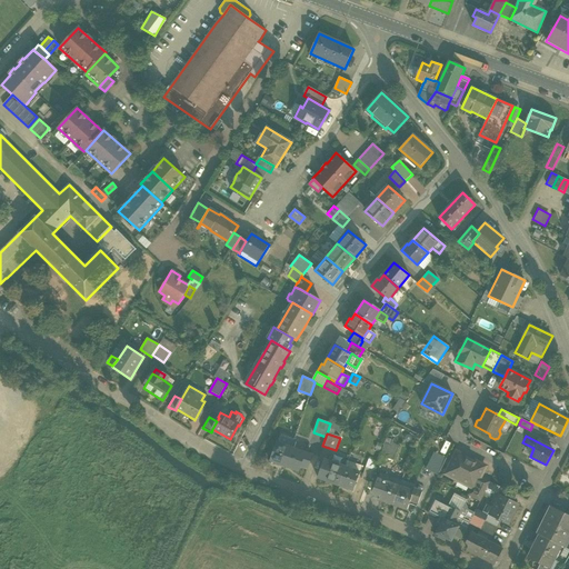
[(521,447),(511,441),(506,450),(517,456),(521,447)]
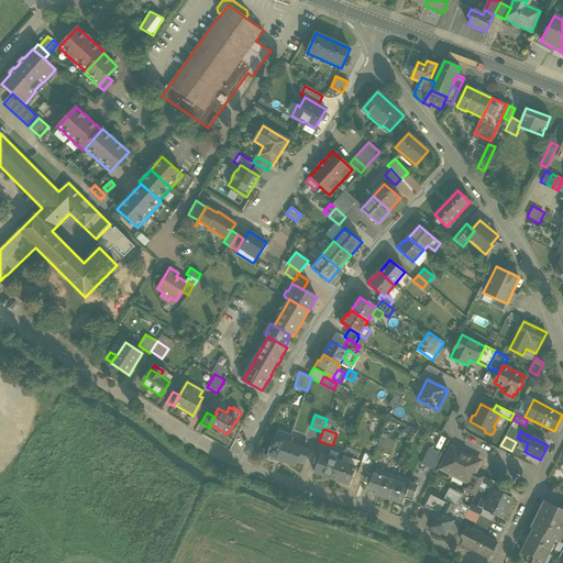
[(288,443),(274,438),(267,455),(282,461),(288,443)]
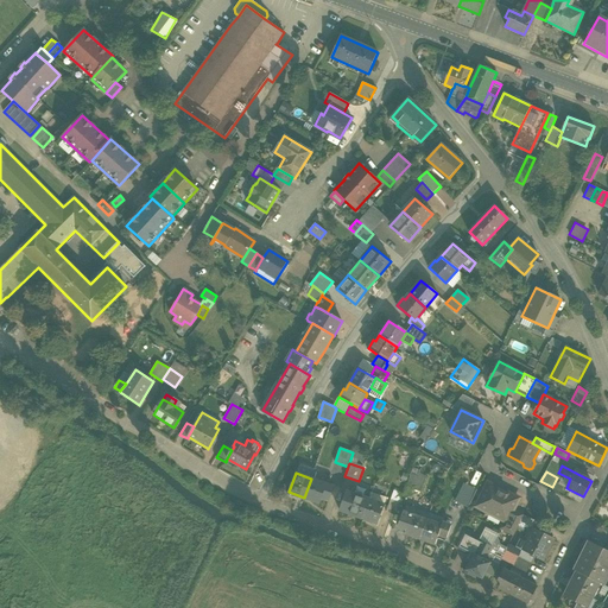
[(425,477),(411,473),(406,487),(420,492),(425,477)]
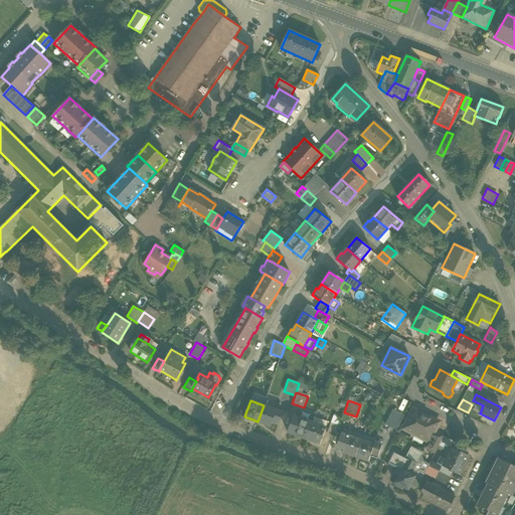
[(277,409),(264,405),(258,421),(271,425),(273,420),(277,409)]
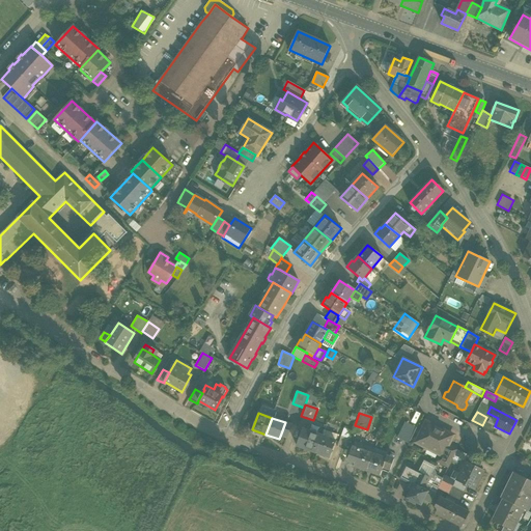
[(291,425),(285,422),(281,434),(287,436),(291,425)]
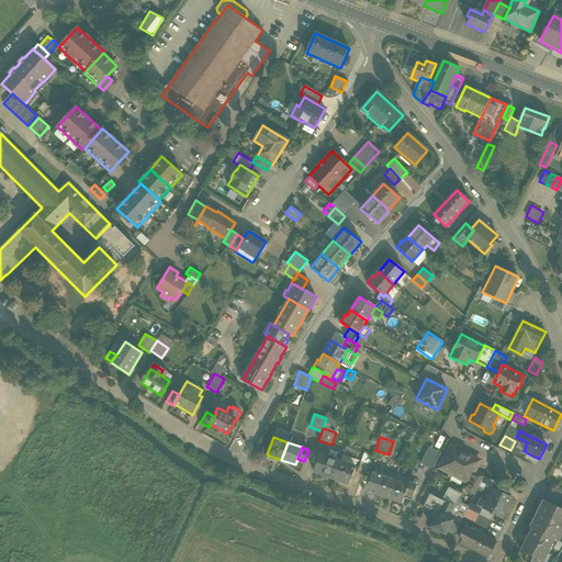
[(440,452),(428,447),(420,463),(433,469),(440,452)]
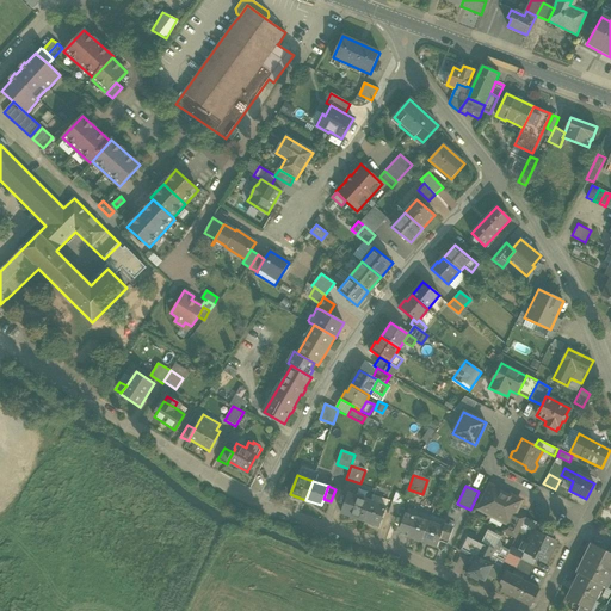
[(520,501),(491,486),(479,508),(491,514),(492,512),(507,520),(510,523),(516,512),(520,501)]
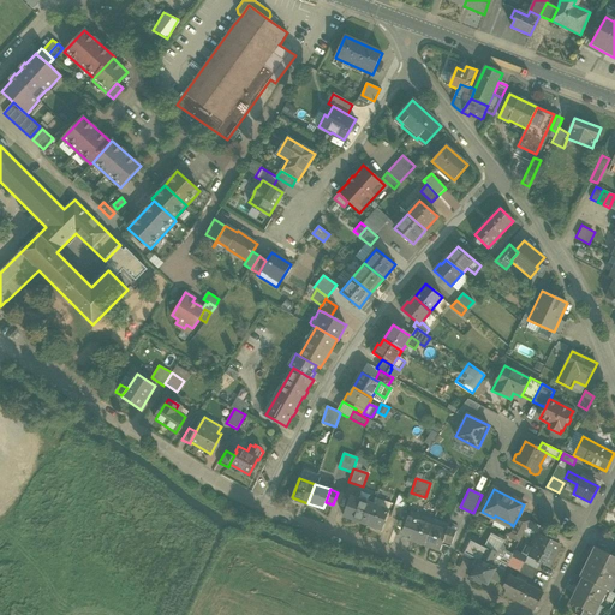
[(358,500),(351,497),(344,517),(351,519),(358,500)]
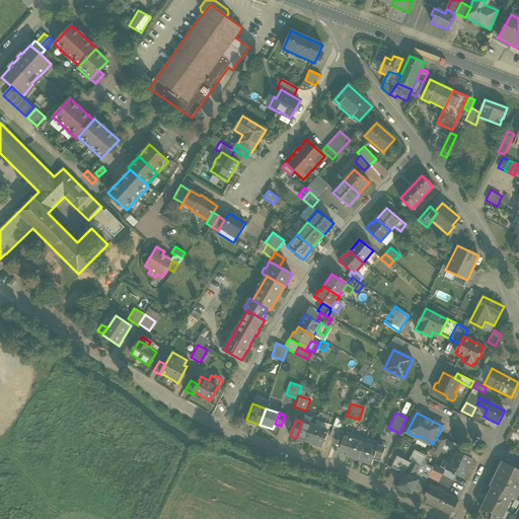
[(330,425),(317,421),(315,426),(327,431),(330,425)]
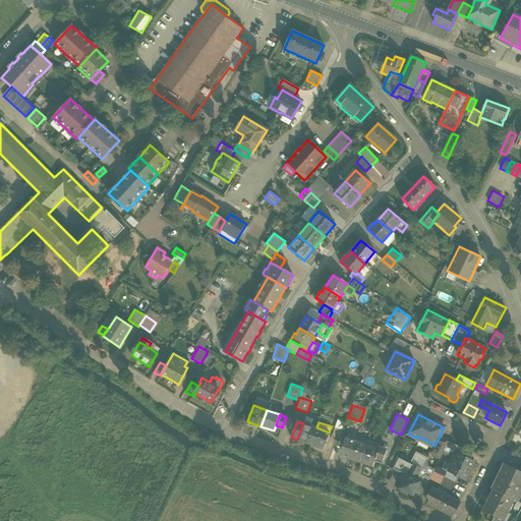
[(316,427),(303,423),(297,440),(310,444),(316,427)]
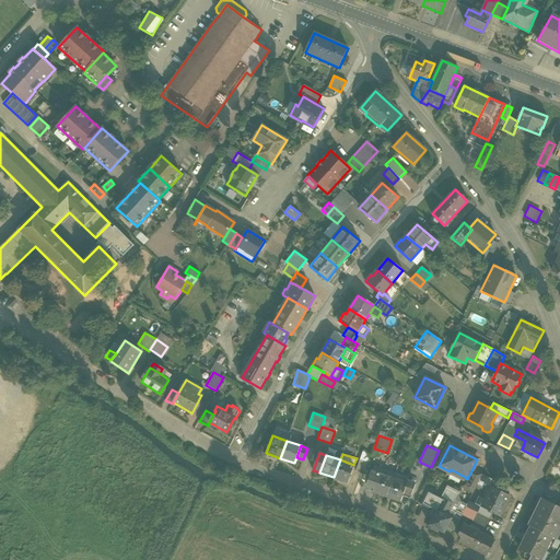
[(353,465),(340,459),(334,477),(347,482),(353,465)]
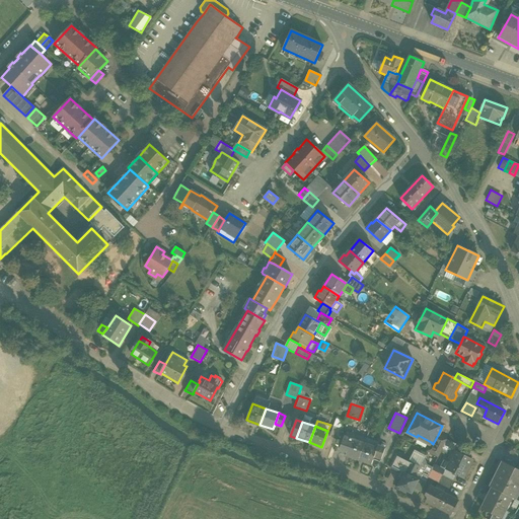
[(340,428),(334,426),(329,437),(336,439),(340,428)]
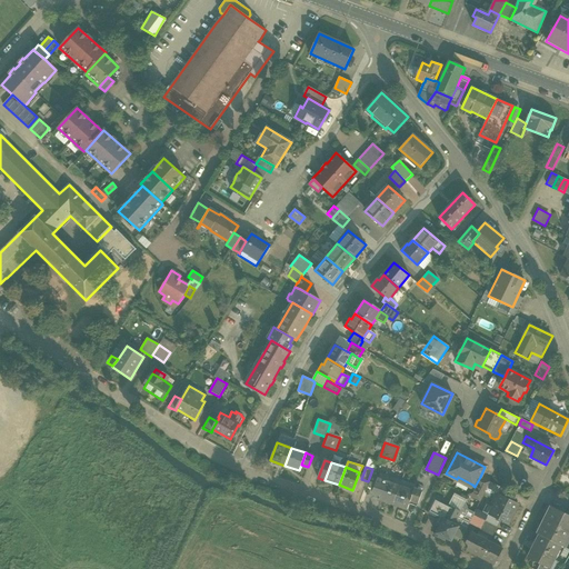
[(480,477),(475,487),(472,485),(467,495),(479,501),(483,492),(487,488),(490,481),(480,477)]
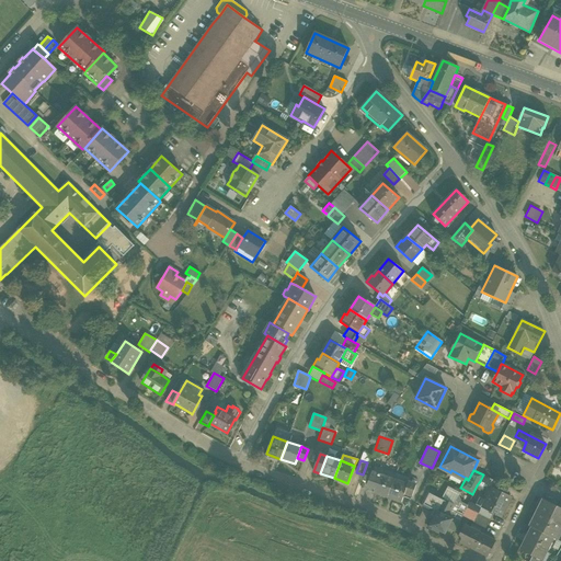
[(380,474),(373,472),(367,485),(375,489),(380,474)]
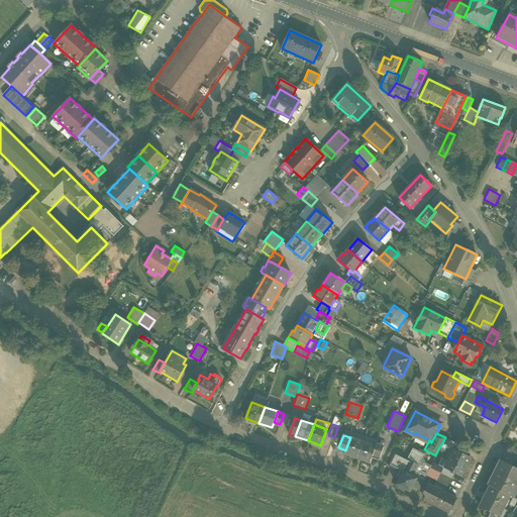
[(364,442),(350,437),(345,450),(344,453),(357,458),(364,442)]
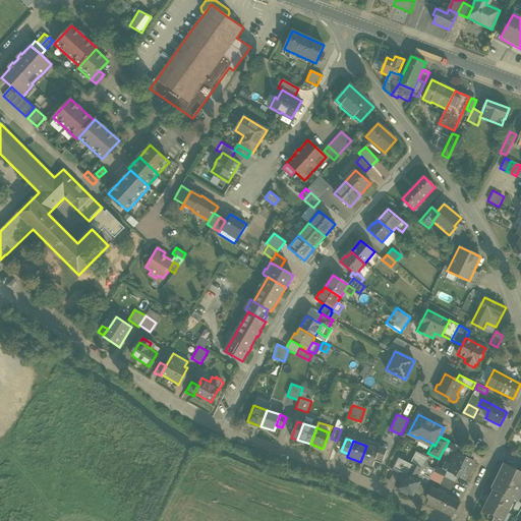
[(459,447),(449,441),(446,447),(456,453),(459,447)]
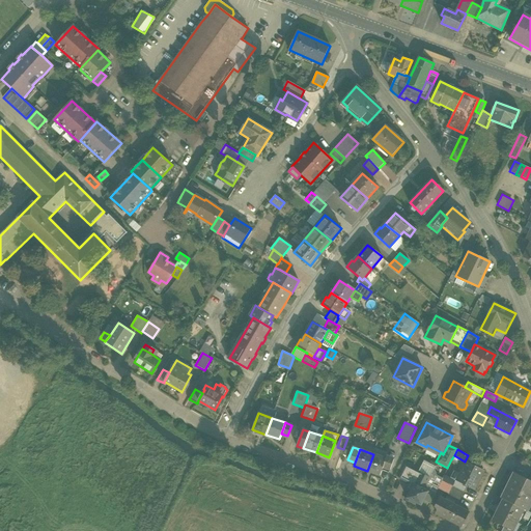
[(386,458),(373,454),(367,471),(380,475),(383,468),(386,458)]
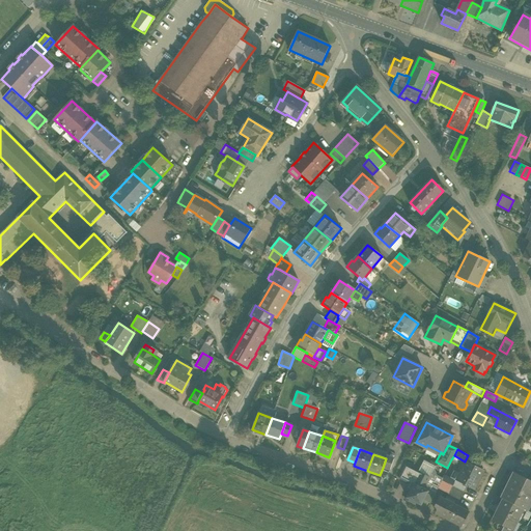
[(386,458),(383,468),(390,470),(394,458),(386,456),(386,458)]
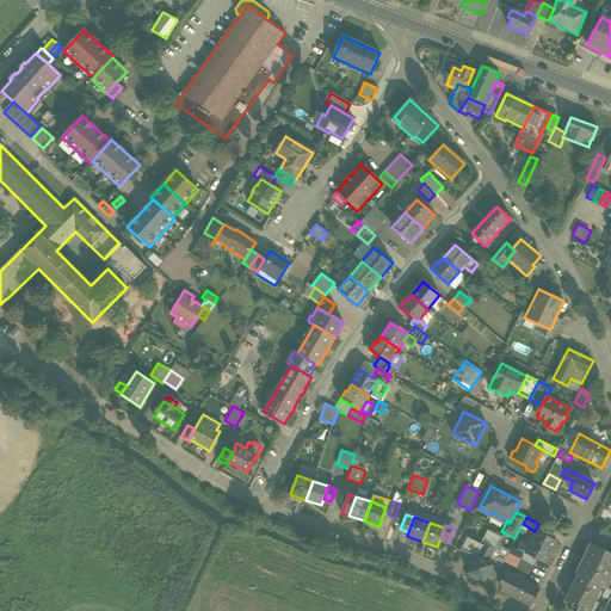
[(556,541),(537,531),(525,554),(537,560),(544,563),(556,541)]
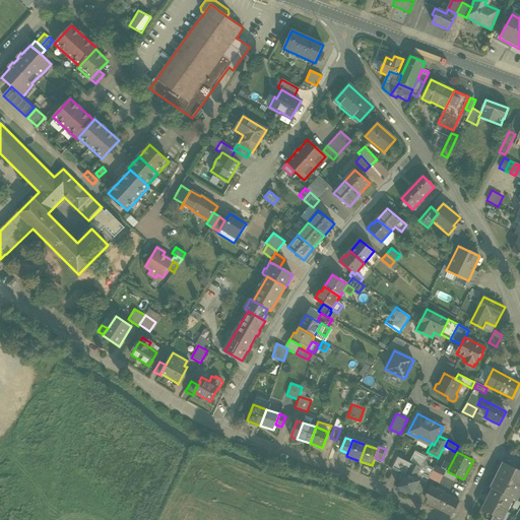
[(414,453),(409,462),(408,461),(399,477),(402,478),(398,488),(412,495),(415,490),(419,480),(415,478),(420,468),(420,467),(423,465),(426,459),(414,453)]
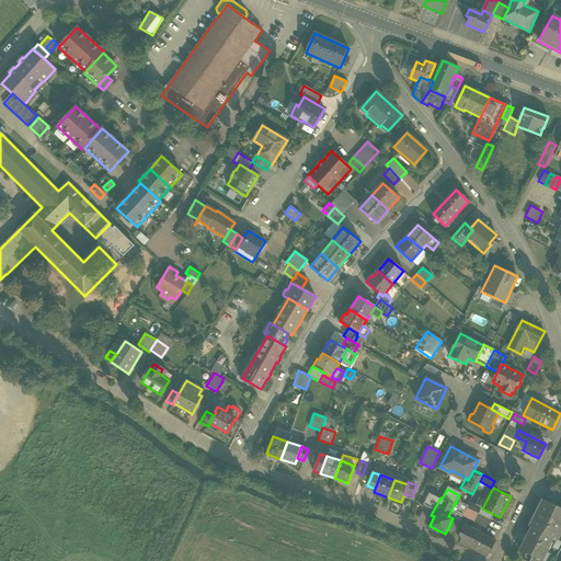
[(560,508),(559,507),(542,500),(529,526),(553,538),(557,540),(560,530),(560,508)]
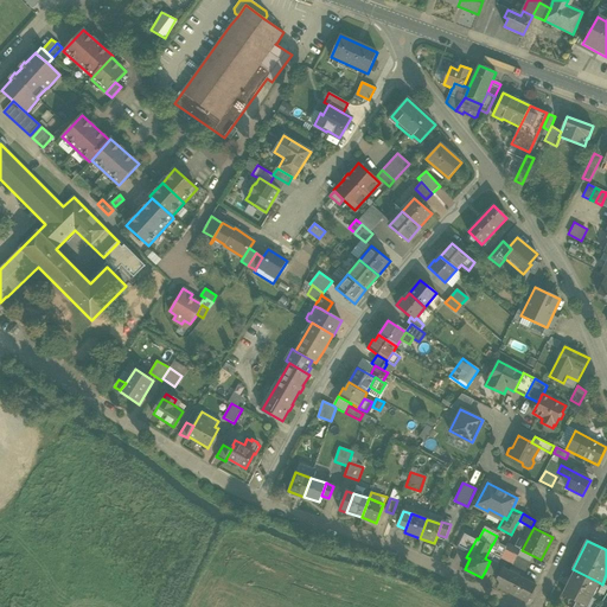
[(505,549),(493,543),(491,545),(491,547),(485,558),(490,561),(485,572),(492,576),(505,549)]
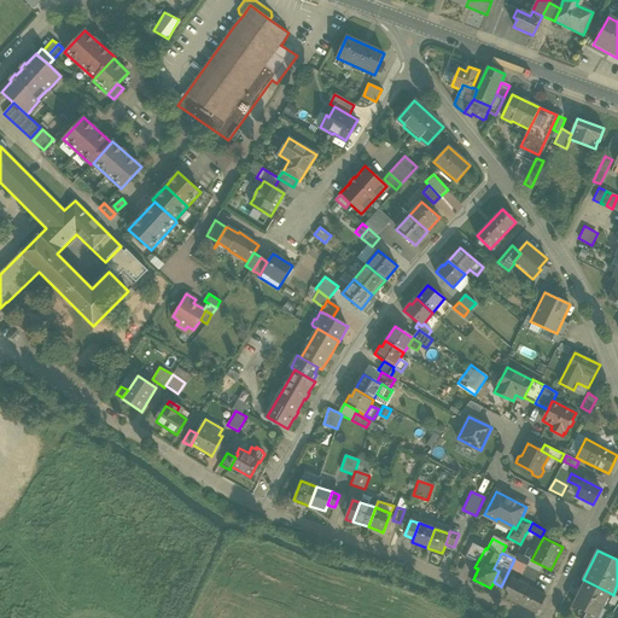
[(531,560),(530,559),(526,565),(540,572),(543,566),(531,560)]
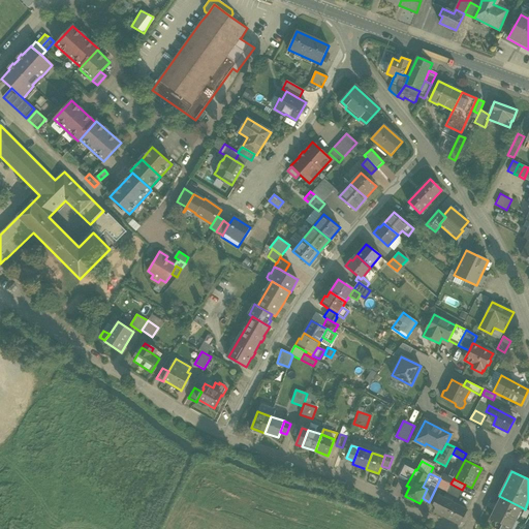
[(462,490),(450,484),(445,495),(457,500),(462,490)]
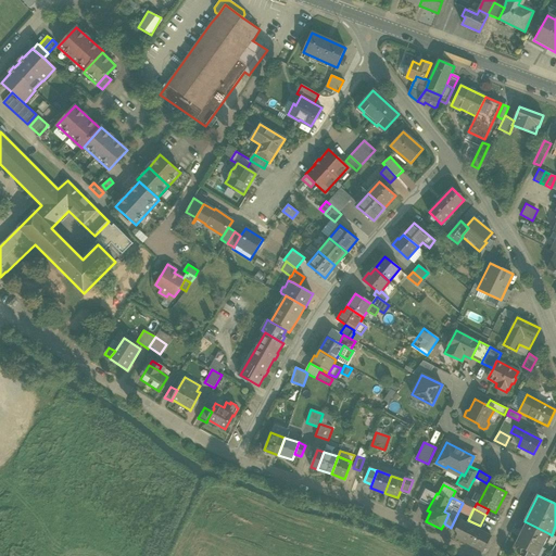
[(491,536),(460,520),(455,530),(464,534),(460,540),(483,552),(491,536)]
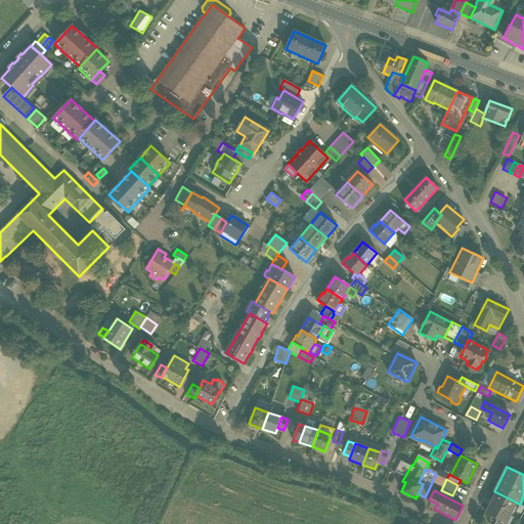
[(517,503),(496,492),(486,514),(497,519),(507,523),(517,503)]
